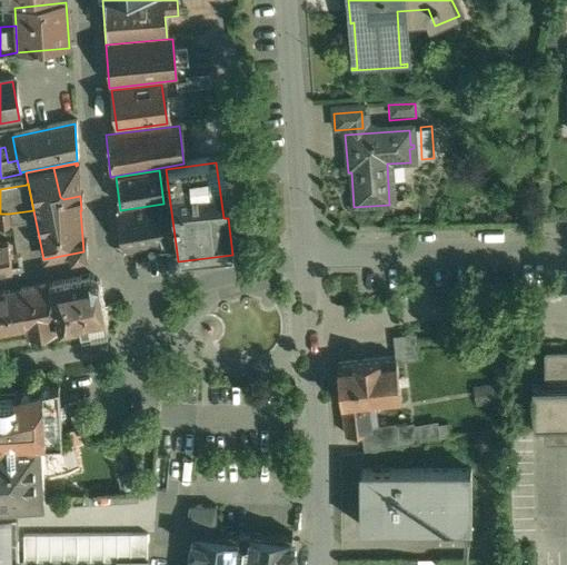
[(170,204),(115,212),(122,261),(177,253),(170,204)]
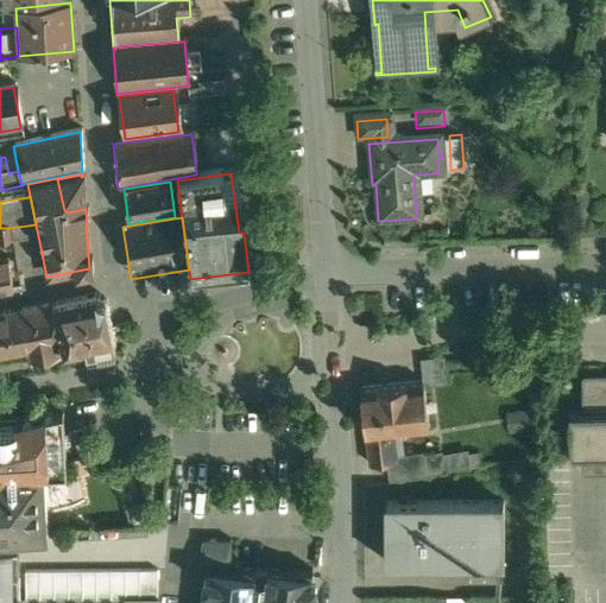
[(36,224),(10,228),(11,242),(16,271),(44,265),(36,224)]
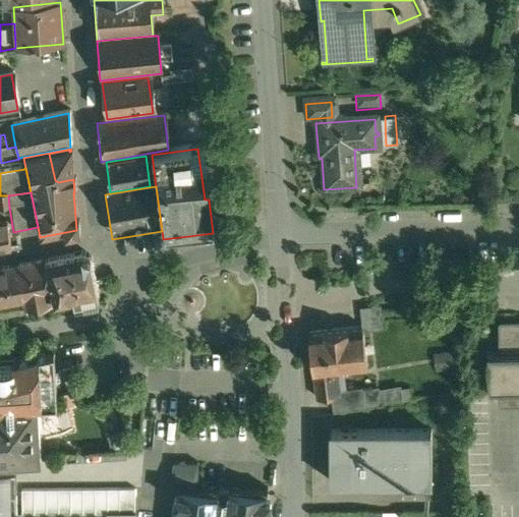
[(8,195),(0,195),(0,210),(9,208),(8,195)]
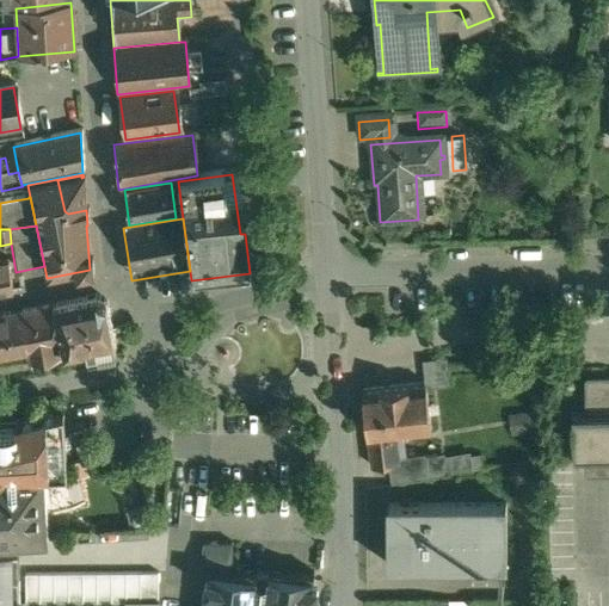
[(0,296),(11,294),(7,261),(0,263),(0,296)]
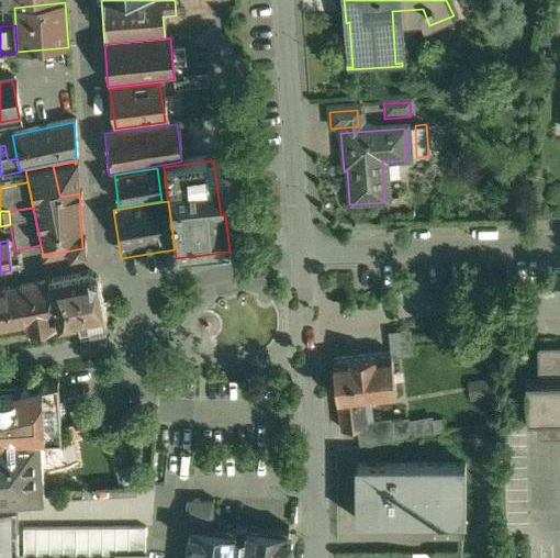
[(89,275),(47,282),(57,327),(105,319),(97,279),(89,275)]
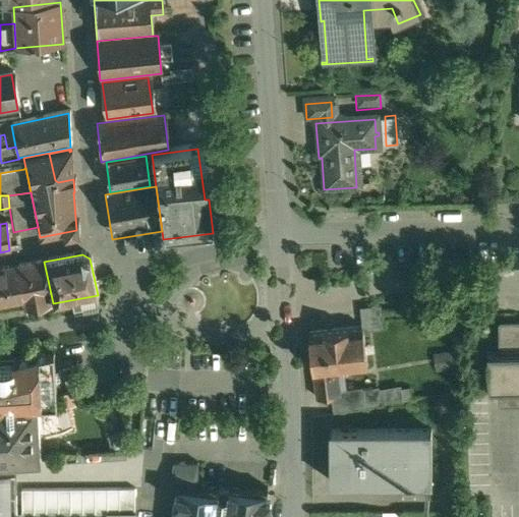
[(44,262),(0,270),(0,306),(21,302),(23,309),(53,303),(44,262)]
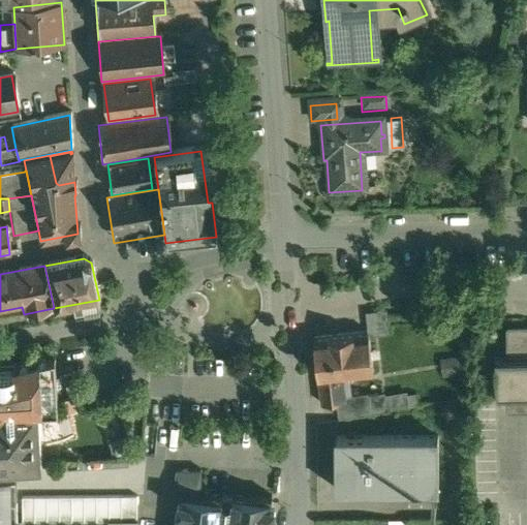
[(385,313),(364,314),(365,330),(386,328),(385,313)]
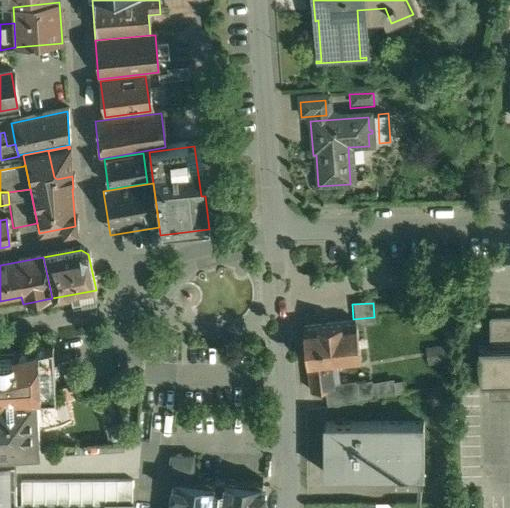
[(509,321),(489,322),(490,351),(477,352),(477,387),(509,386),(509,321)]
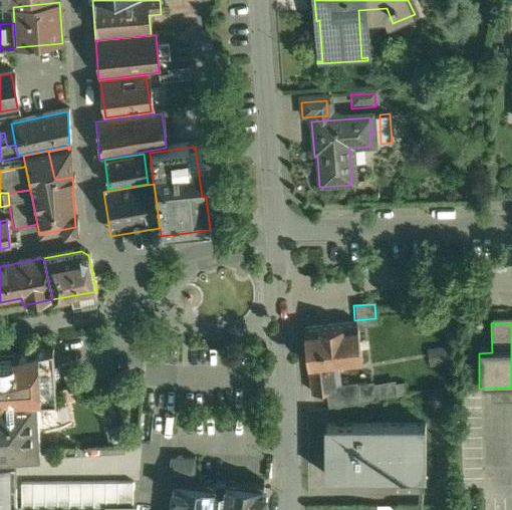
[(356,325),(303,331),(310,396),(325,394),(334,392),(334,388),(331,367),(360,364),(356,325)]
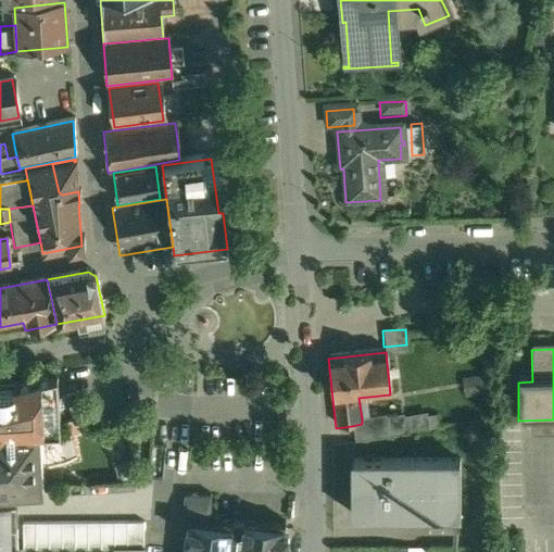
[(57,375),(0,389),(0,492),(41,490),(38,430),(60,429),(57,375)]
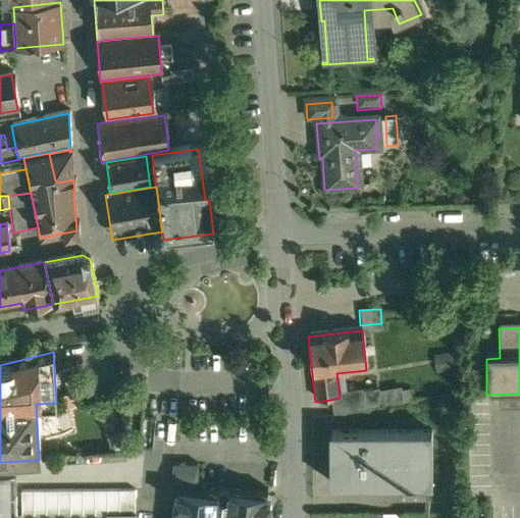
[(362,391),(340,394),(340,398),(330,400),(332,416),(379,408),(377,390),(362,393),(362,391)]
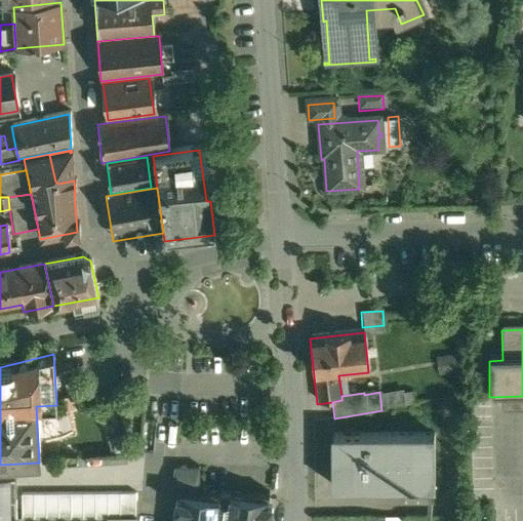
[(433,435),(331,436),(331,488),(434,488),(433,435)]
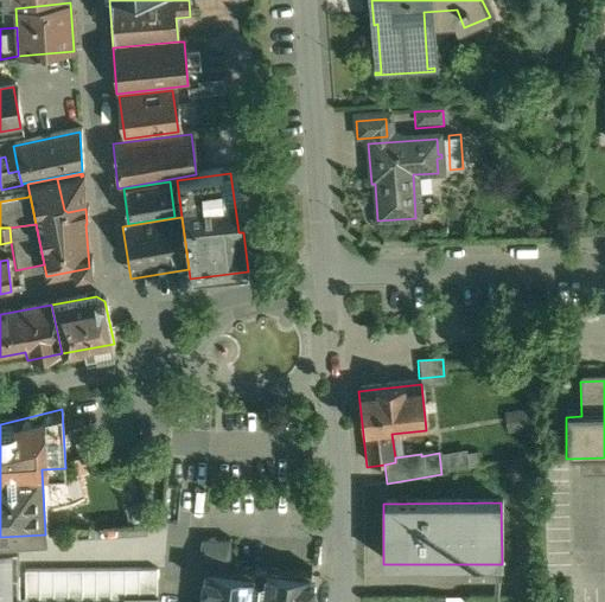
[(229,542),(201,542),(198,570),(209,570),(228,570),(229,542)]
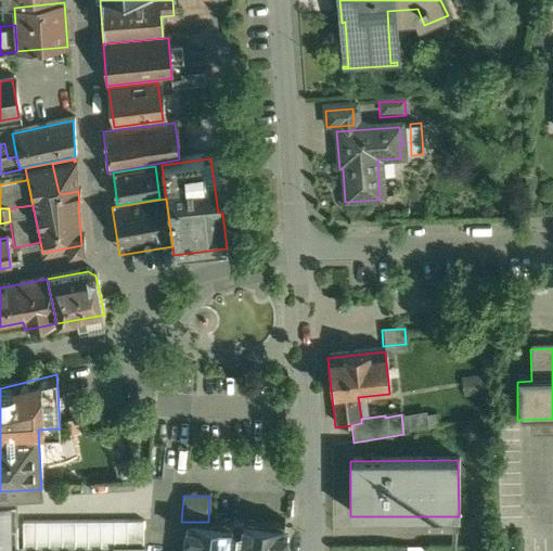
[(0,549),(84,549),(84,527),(14,527),(15,503),(0,504),(0,549)]
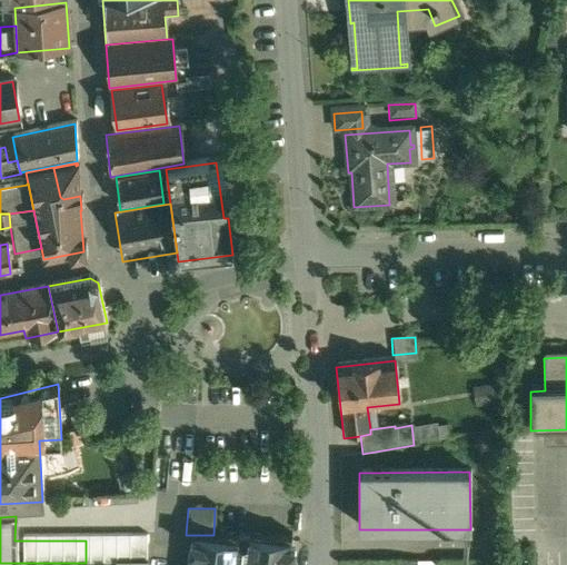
[(149,534),(130,532),(130,541),(128,563),(147,563),(149,534)]
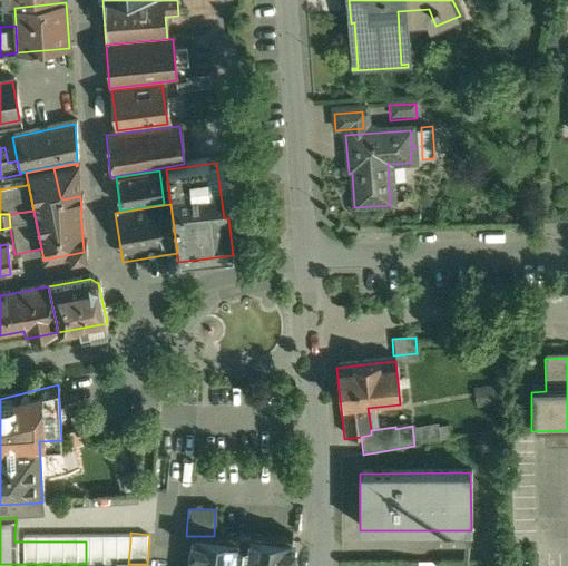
[(248,537),(238,537),(238,536),(214,536),(196,536),(195,542),(191,542),(189,554),(194,554),(193,565),(287,565),(289,558),(293,559),(295,547),(290,547),(291,537),(248,536),(248,537)]
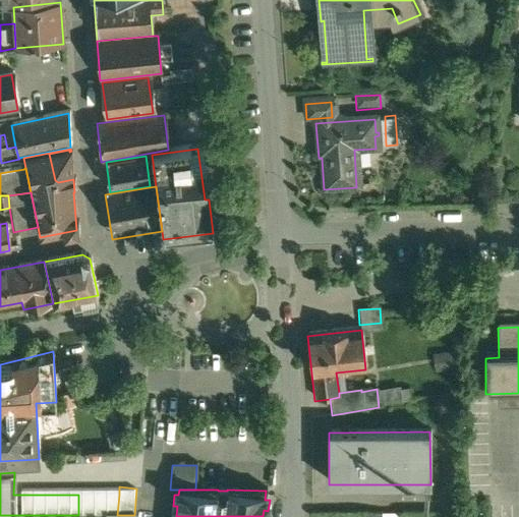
[(119,495),(78,495),(78,515),(117,515),(119,495)]
